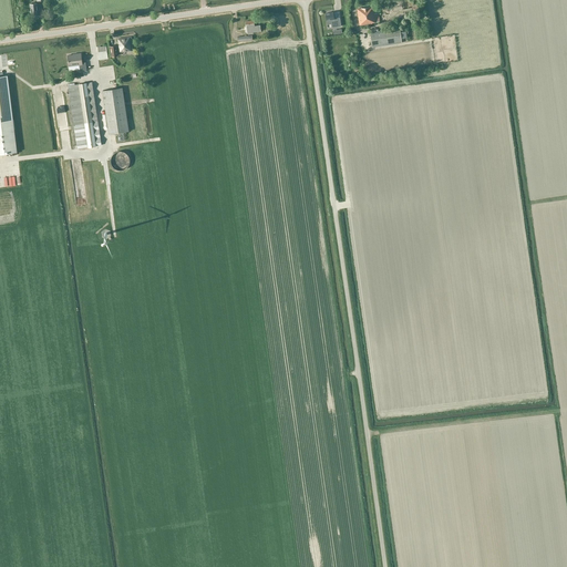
[(39,16),(38,3),(30,4),(31,17),(39,16)]
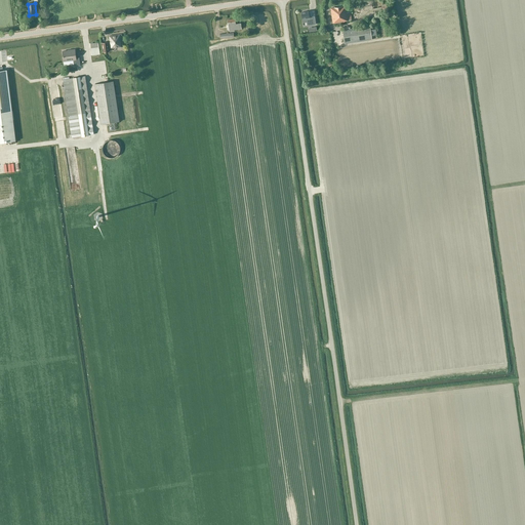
[(351,12),(347,12),(346,6),(330,8),(333,24),(345,22),(352,21),(351,12)]
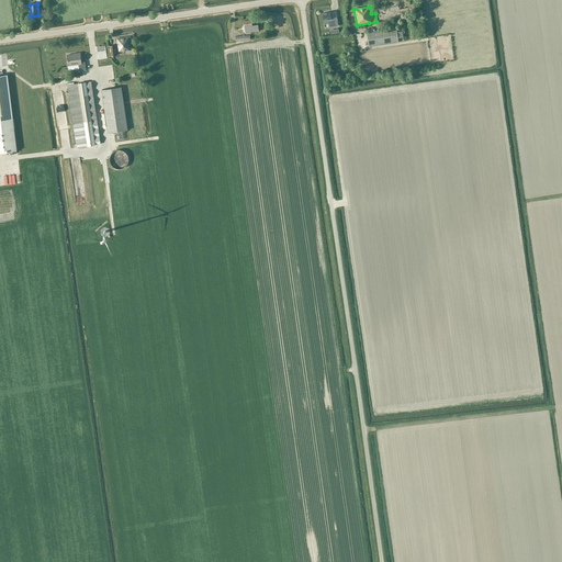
[(334,18),(332,19),(330,12),(323,13),(324,20),(329,20),(329,25),(335,24),(334,18)]
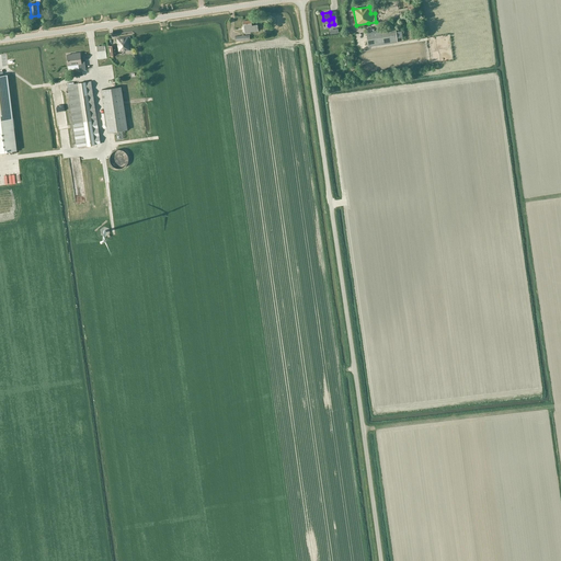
[(258,24),(254,25),(254,20),(243,21),(244,33),(245,33),(250,32),(259,31),(258,24)]
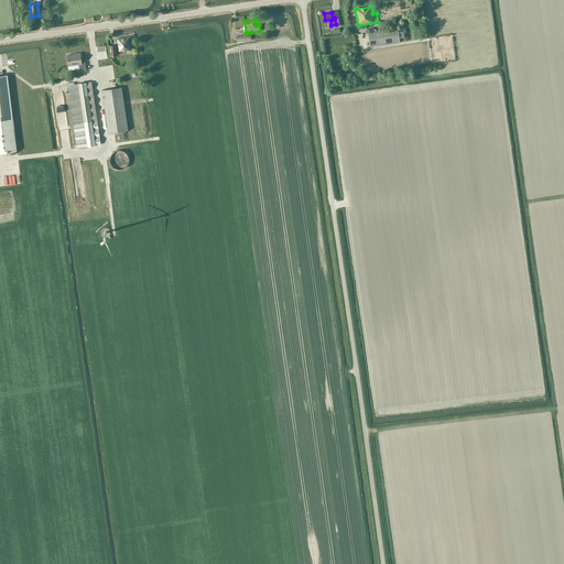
[(370,47),(400,43),(398,28),(368,32),(370,47)]
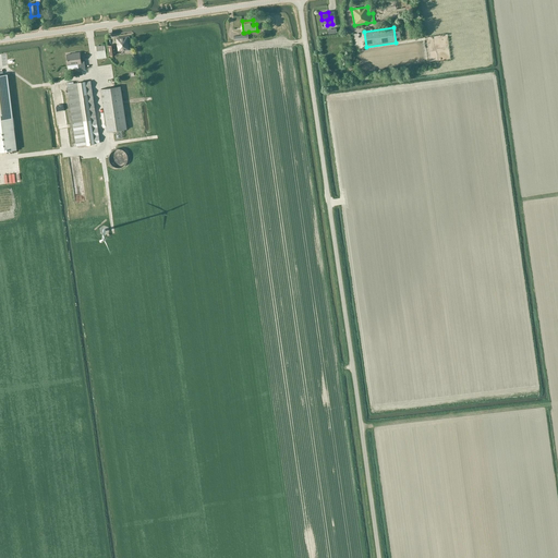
[(119,52),(119,51),(131,50),(129,37),(116,38),(117,47),(116,47),(116,52),(119,52)]
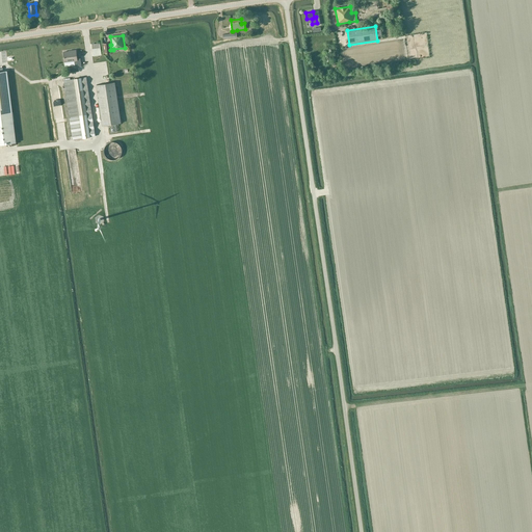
[(94,57),(101,56),(100,44),(91,45),(94,57)]
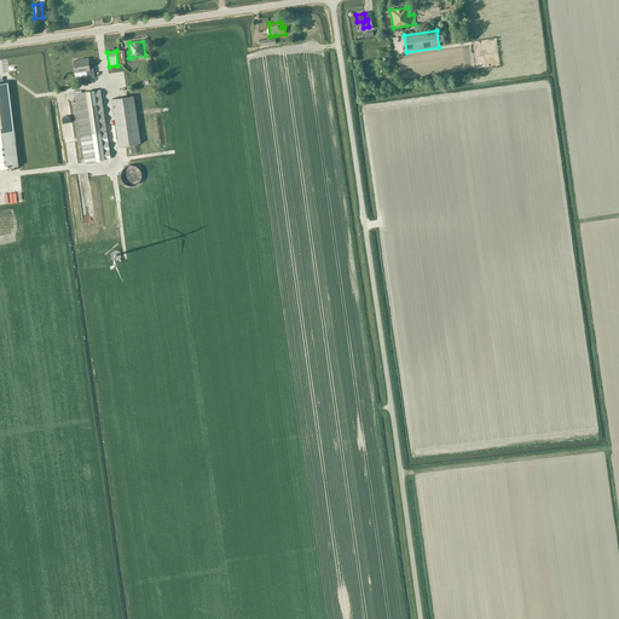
[(81,61),(74,62),(75,71),(75,76),(82,75),(81,71),(86,70),(87,77),(94,77),(93,68),(90,68),(88,59),(80,59),(81,61)]
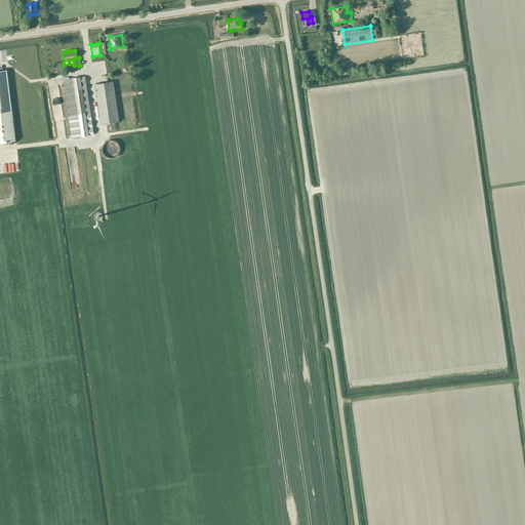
[(0,70),(0,143),(15,140),(7,70),(0,70)]
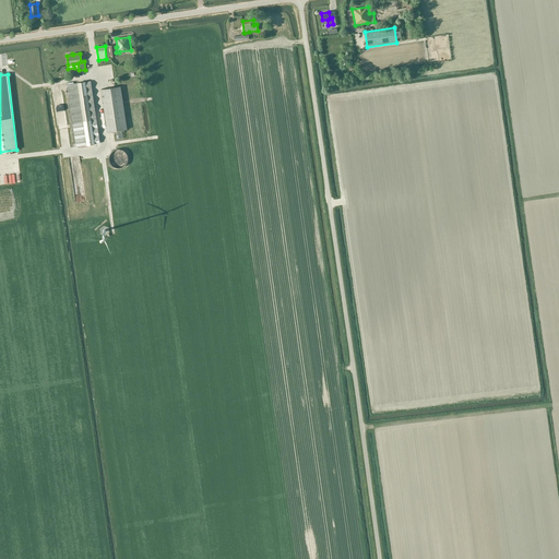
[(99,146),(90,82),(64,85),(74,150),(99,146)]
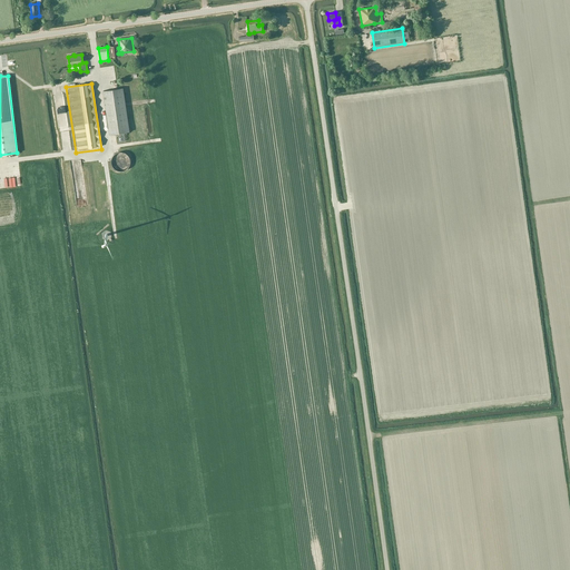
[(123,88),(102,91),(109,135),(129,131),(123,88)]
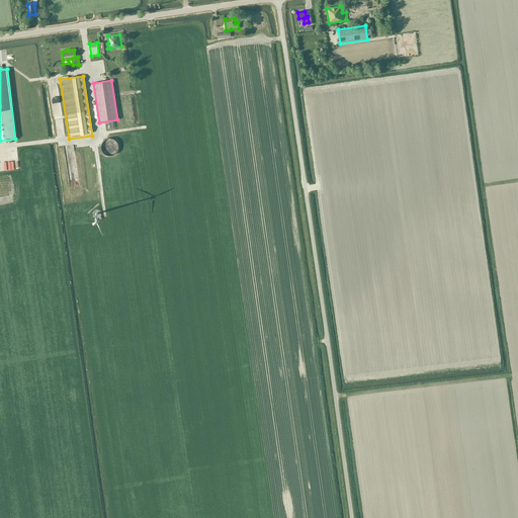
[(110,139),(109,138),(108,139),(106,139),(105,140),(104,141),(103,142),(102,143),(101,144),(101,145),(101,147),(101,148),(101,150),(102,151),(102,152),(103,153),(104,154),(105,155),(106,155),(108,156),(109,156),(110,156),(112,156),(113,155),(114,155),(115,154),(116,153),(117,152),(118,150),(118,149),(118,148),(118,147),(118,145),(118,144),(117,143),(116,141),(115,140),(113,139),(112,139),(110,139)]
